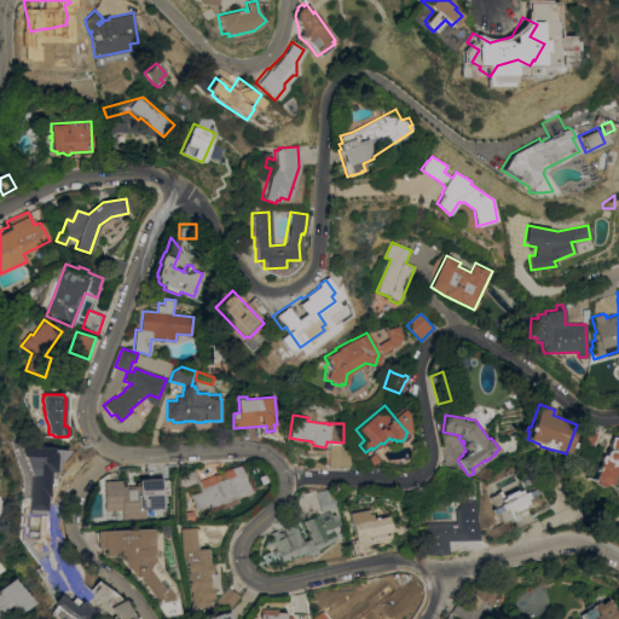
[(582,428),(594,432),(588,447),(577,444),(582,428)]
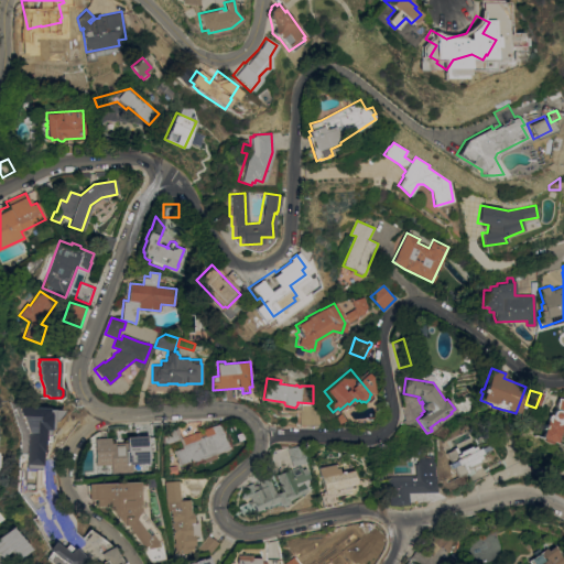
[(540,427),(539,427),(540,423),(541,423),(543,419),(542,418),(543,414),(545,414),(548,414),(549,411),(550,409),(552,409),(552,407),(552,404),(554,397),(563,400),(563,399),(563,420),(563,421),(559,420),(551,442),(549,441),(548,444),(539,441),(540,437),(537,436),(540,427)]
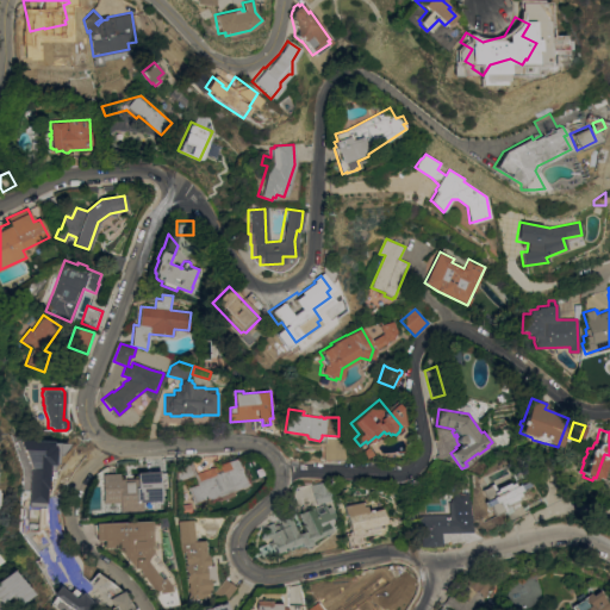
[(176,475),(174,467),(176,467),(192,461),(197,473),(237,458),(247,481),(248,485),(207,500),(206,498),(194,503),(188,487),(197,484),(193,475),(179,480),(176,475)]
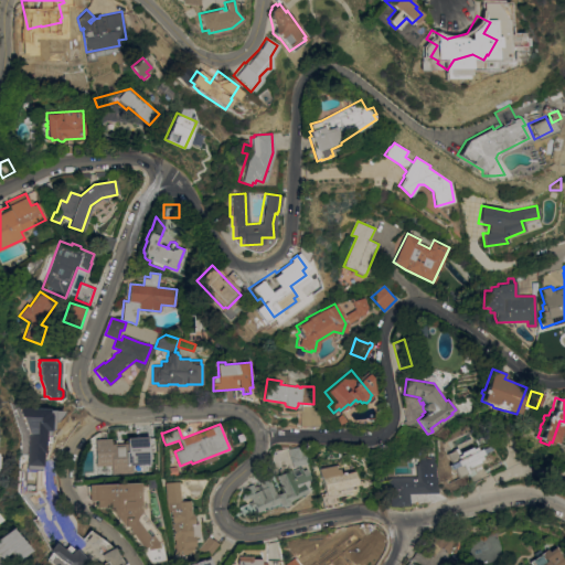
[(128,473),(112,475),(110,465),(95,466),(94,439),(109,438),(110,444),(126,443),(126,438),(153,438),(153,452),(148,452),(148,471),(127,471),(128,473)]
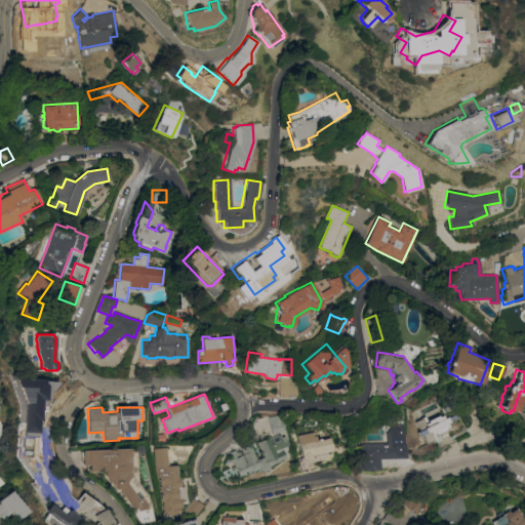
[(418,436),(417,432),(419,431),(415,421),(426,416),(428,420),(442,413),(444,418),(447,417),(454,414),(456,418),(449,421),(449,422),(447,423),(448,427),(445,428),(446,430),(434,435),(436,440),(427,445),(421,434),(418,436)]
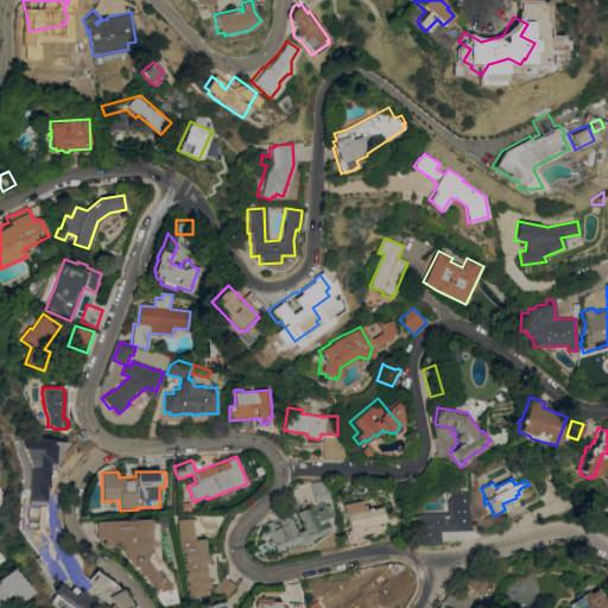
[(325,480),(330,499),(314,502),(309,483),(317,481),(325,480)]
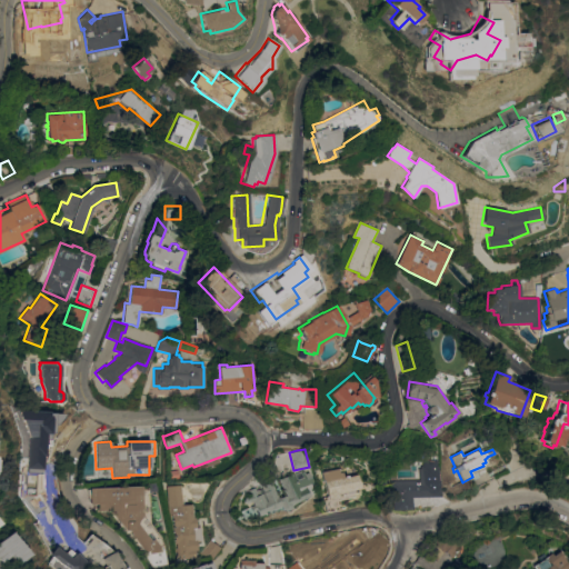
[(388,480),(418,480),(418,468),(420,468),(419,456),(438,456),(438,497),(410,498),(410,510),(388,510),(388,507),(388,480)]
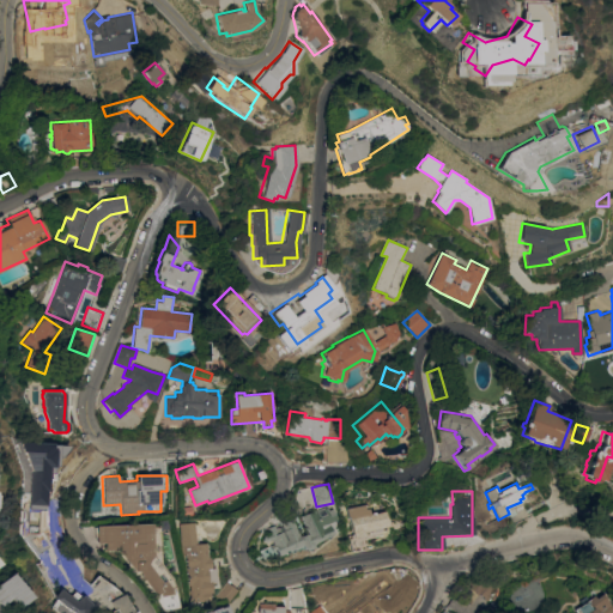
[(181,507),(190,505),(192,516),(182,517),(181,507)]
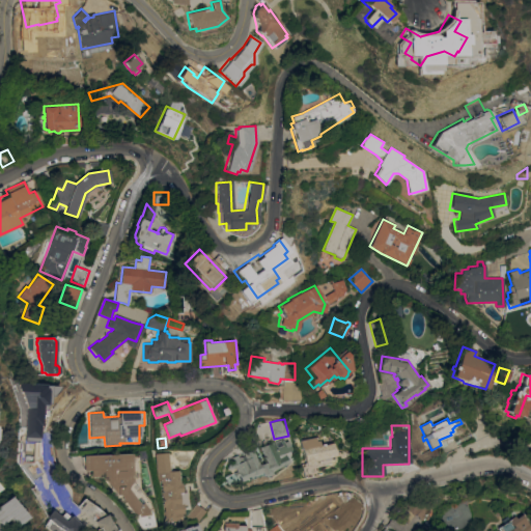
[(317,475),(304,477),(301,464),(305,464),(302,448),(300,448),(299,441),(315,438),(315,441),(318,441),(319,445),(333,443),(335,453),(334,453),(335,463),(315,467),(317,475)]
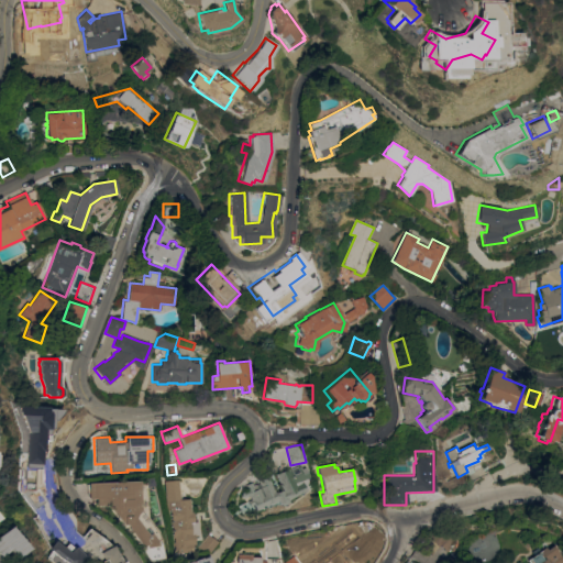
[(290,498),(290,499),(287,500),(287,501),(287,504),(282,505),(280,505),(279,504),(277,500),(255,511),(253,504),(249,506),(247,501),(251,499),(249,496),(244,498),(243,498),(242,497),(241,495),(241,494),(242,492),(245,490),(243,485),(251,483),(252,486),(258,484),(257,481),(268,476),(275,493),(282,490),(275,474),(288,468),(288,470),(300,465),(301,468),(306,467),(309,477),(307,478),(308,482),(307,482),(309,488),(306,489),(306,492),(290,498)]
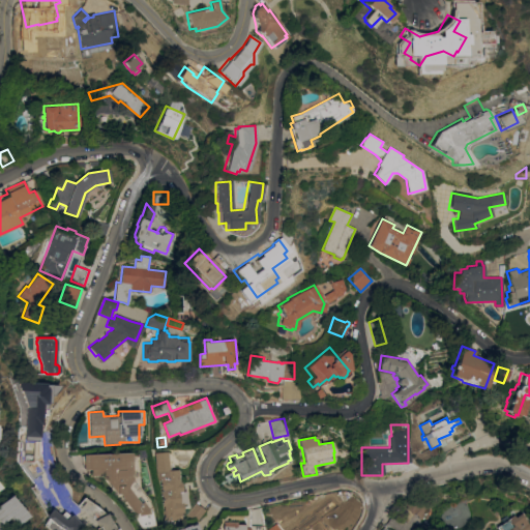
[(164,521),(163,510),(165,510),(165,506),(164,506),(160,479),(157,480),(154,453),(176,451),(179,482),(181,482),(182,493),(179,493),(180,503),(182,502),(183,512),(181,513),(181,520),(164,521)]
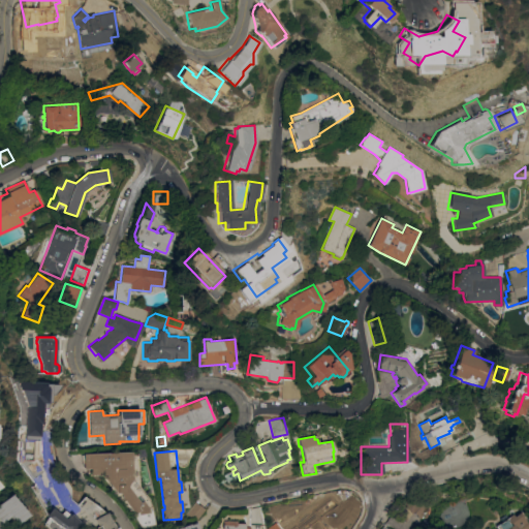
[(129,452),(129,453),(137,452),(138,486),(149,499),(151,506),(149,506),(153,524),(141,527),(130,514),(132,512),(121,498),(119,493),(116,493),(101,474),(90,474),(90,468),(83,469),(83,467),(81,455),(83,455),(83,454),(129,452)]
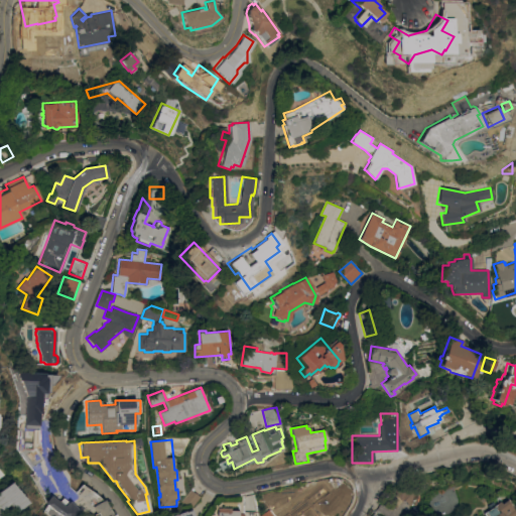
[(0,489),(9,482),(25,503),(8,515),(4,515),(0,510),(0,489)]
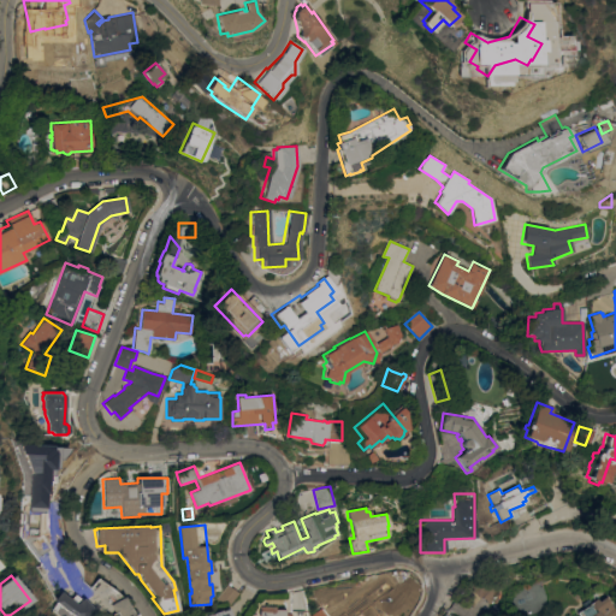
[(481,597),(471,606),(463,599),(478,585),(484,591),(493,581),(499,588),(486,602),(481,597)]
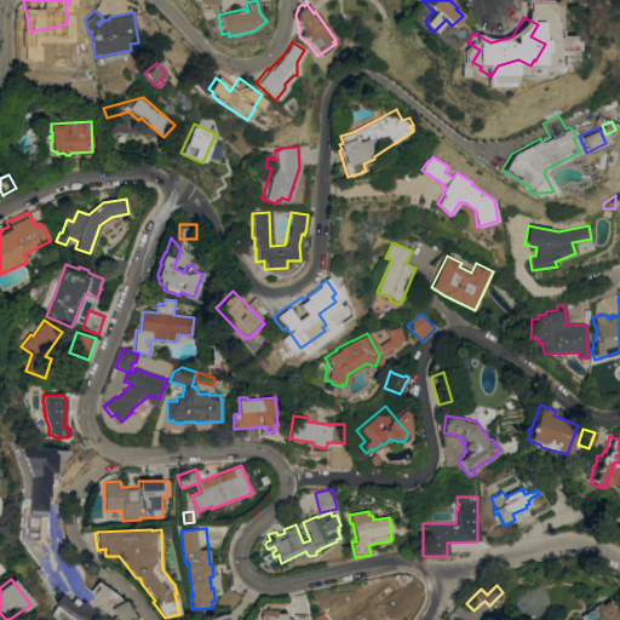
[(219,602),(229,589),(240,597),(230,610),(219,602)]
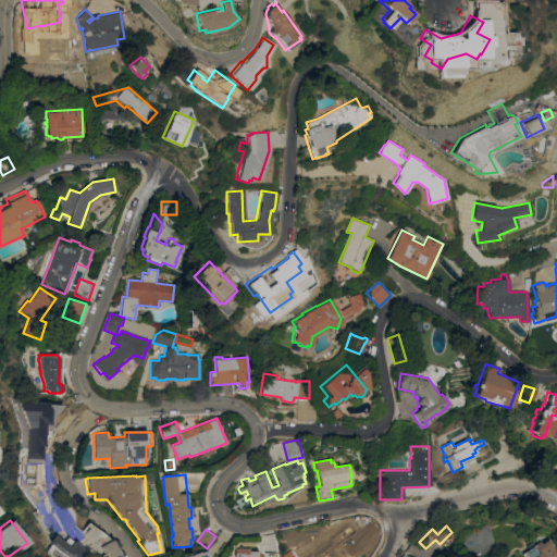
[(332,539),(337,545),(335,547),(343,556),(342,556),(306,556),(311,553),(312,554),(332,539)]
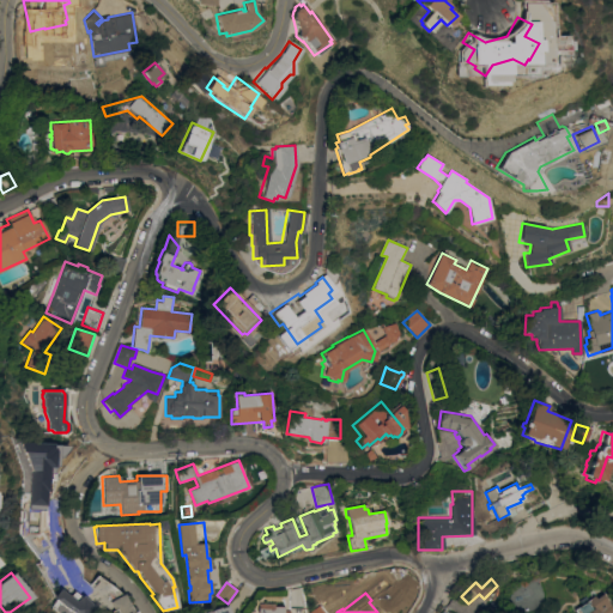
[(123,598),(132,612),(108,612),(111,610),(111,608),(108,602),(121,594),(123,598)]
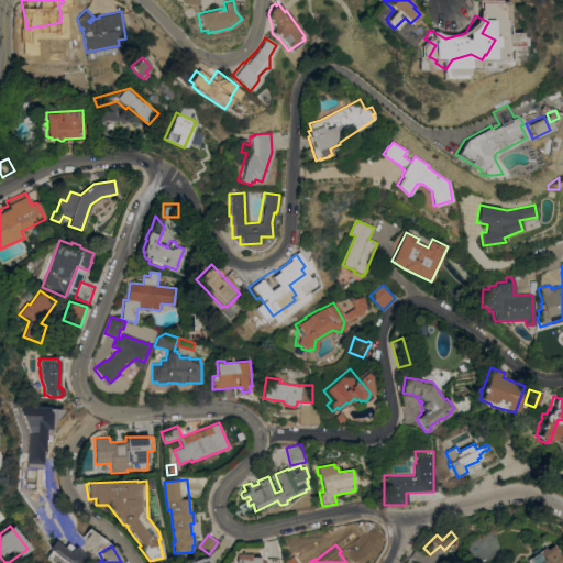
[(559,554),(562,550),(562,562),(561,562),(529,562),(527,560),(544,548),(547,550),(553,545),(559,554)]
